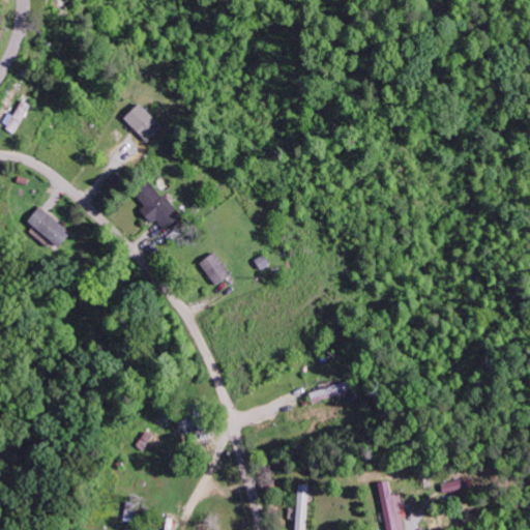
[(8,120),(4,129),(19,136),(32,105),(21,99),(11,121),(8,120)]
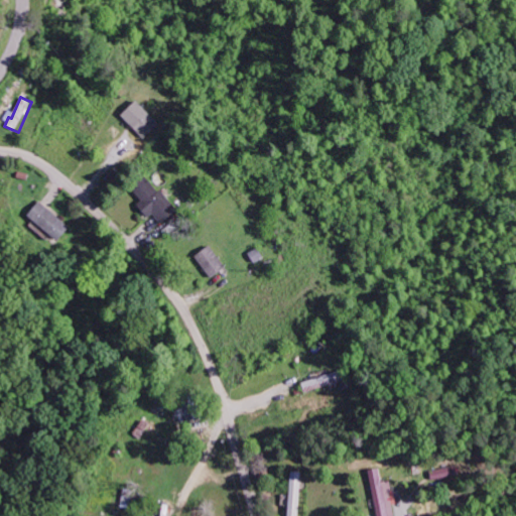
[(119,115),(143,138),(158,122),(134,100),(119,115)]
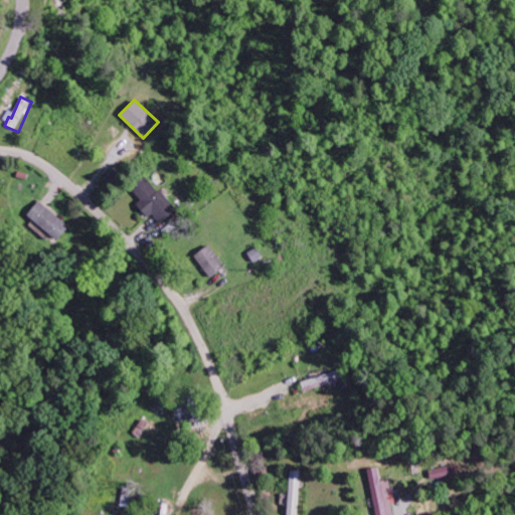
[(135,205),(147,217),(151,214),(161,223),(175,208),(141,175),(129,188),(140,199),(135,205)]
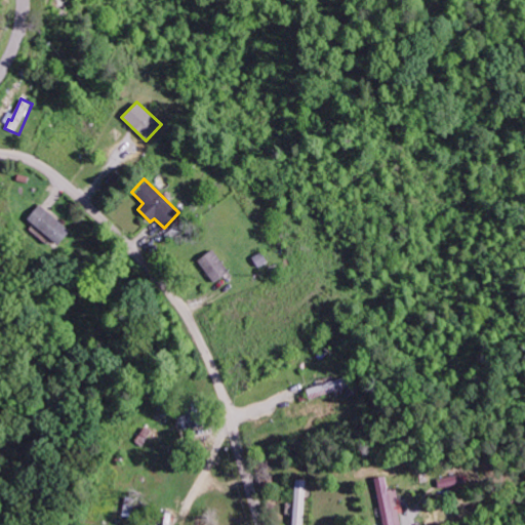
[(69,231),(39,204),(26,218),(55,245),(69,231)]
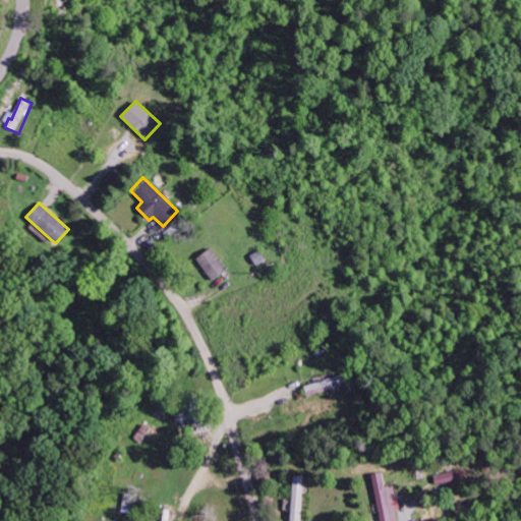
[(194,259),(212,281),(227,269),(210,247),(194,259)]
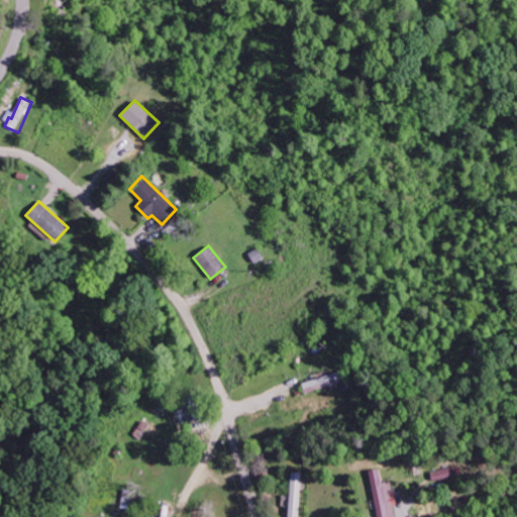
[(339,383),(335,373),(301,383),(304,394),(339,383)]
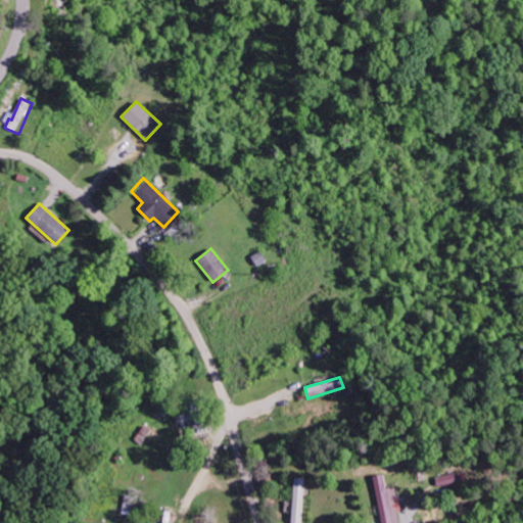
[(369,478),(374,522),(390,522),(385,476),(369,478)]
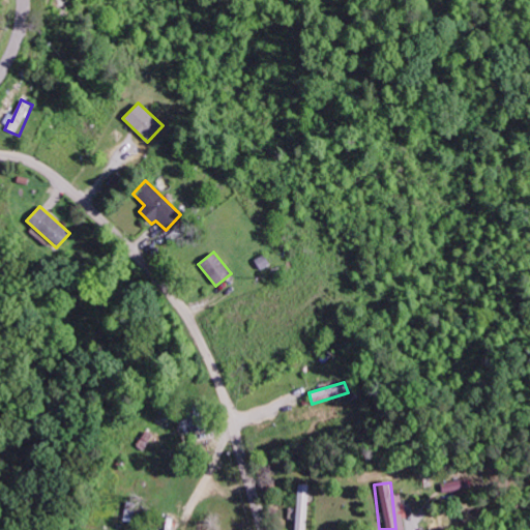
[(305,529),(307,484),(294,484),(292,529),(305,529)]
